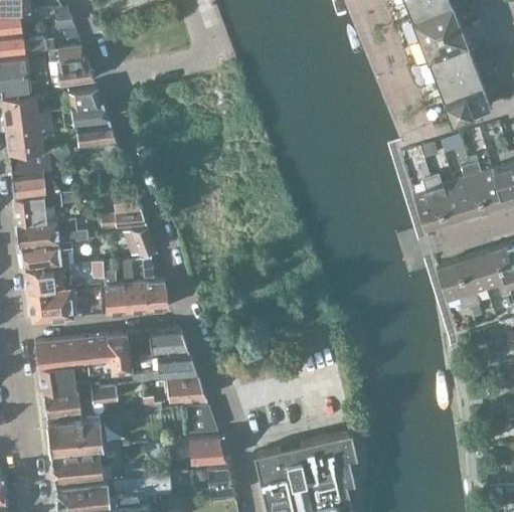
[(31,0),(0,0),(0,10),(32,9),(31,0)]
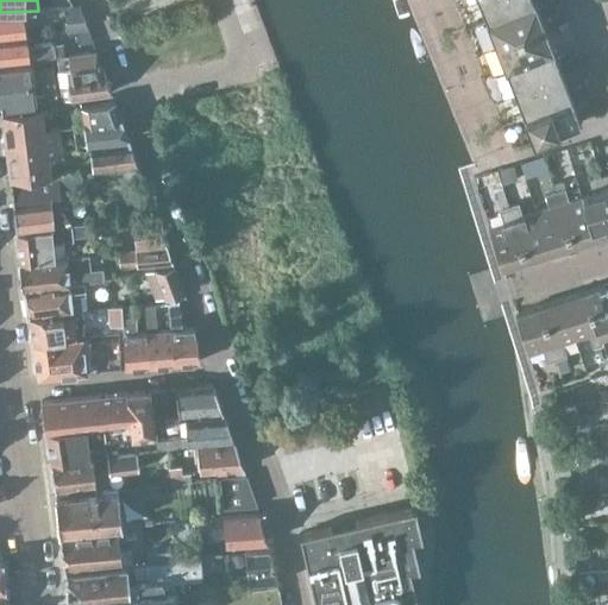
[(532,0),(476,0),(457,8),(467,31),(536,4),(534,2),(533,2),(532,0)]
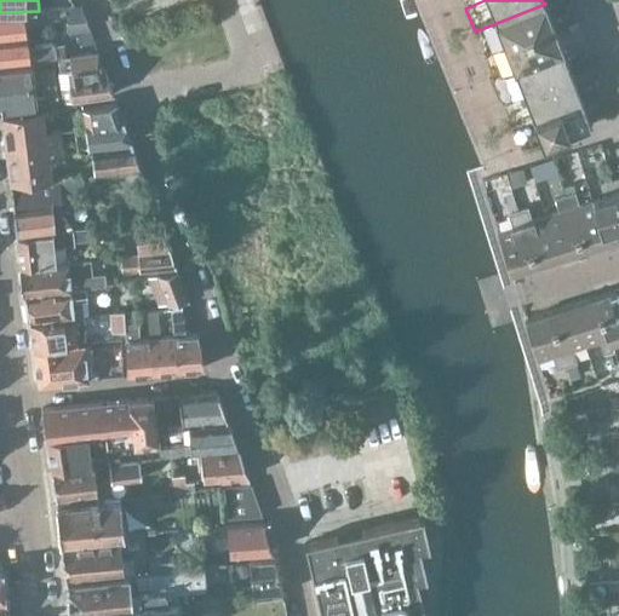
[(545,4),(475,32),(485,56),(555,28),(545,4)]
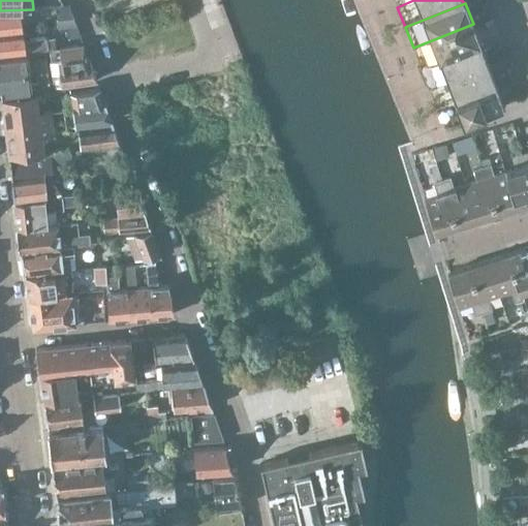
[(40,8),(0,14),(0,36),(24,34),(22,24),(42,22),(40,8)]
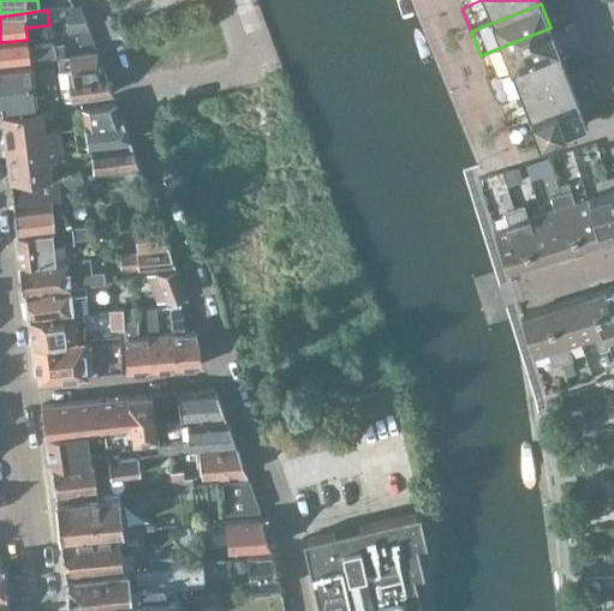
[(90,34),(82,10),(65,11),(69,36),(79,35),(90,34)]
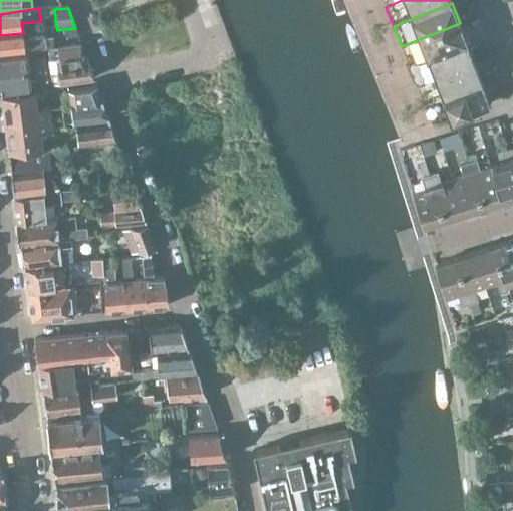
[(460,23),(402,46),(410,66),(468,43),(460,23)]
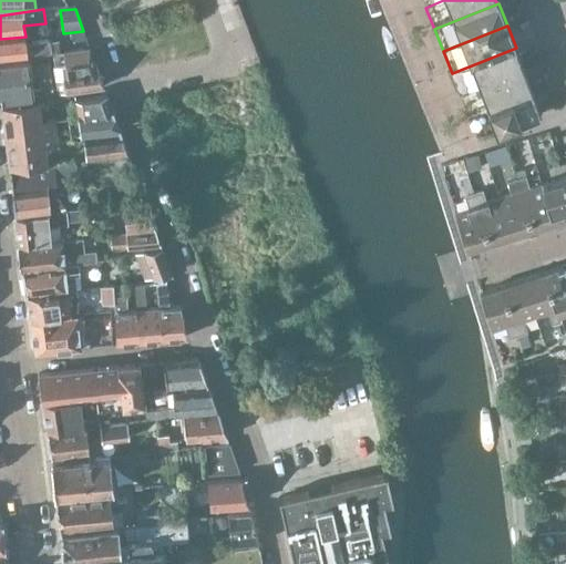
[(27,45),(26,37),(0,39),(0,62),(30,59),(51,55),(50,43),(27,45)]
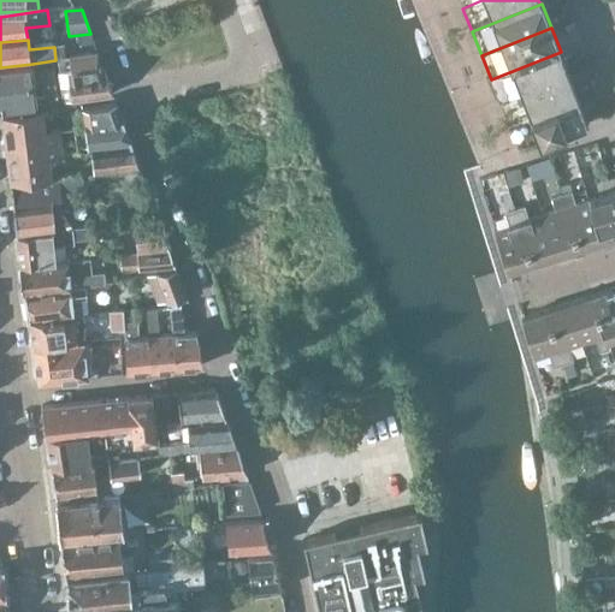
[(561,52),(491,79),(500,104),(569,77),(560,54),(561,54),(561,52)]
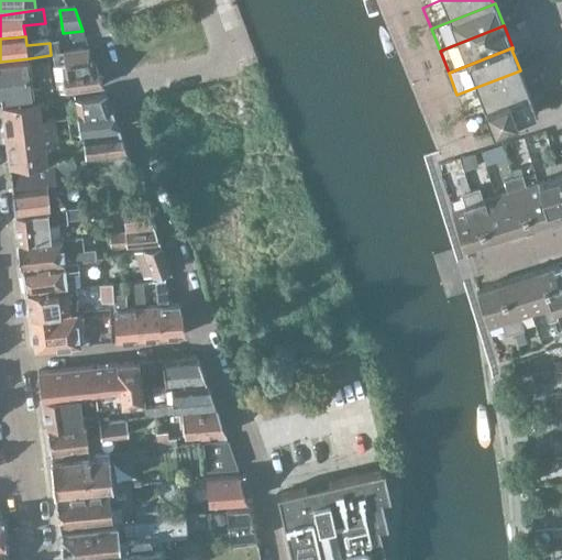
[(65,67),(61,68),(64,80),(55,81),(57,96),(65,95),(103,88),(89,51),(64,55),(65,67)]
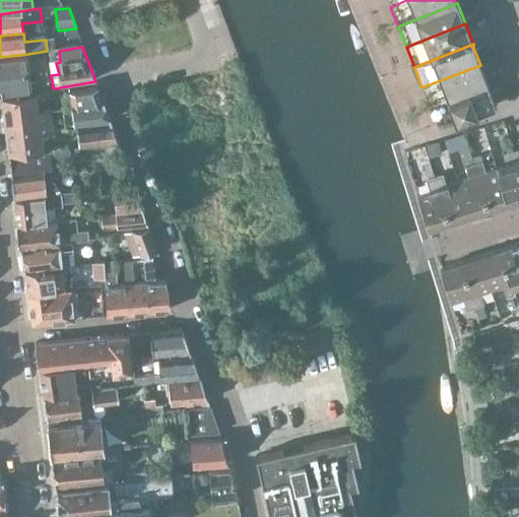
[(0,77),(35,73),(48,72),(46,61),(28,63),(27,54),(0,57),(0,77)]
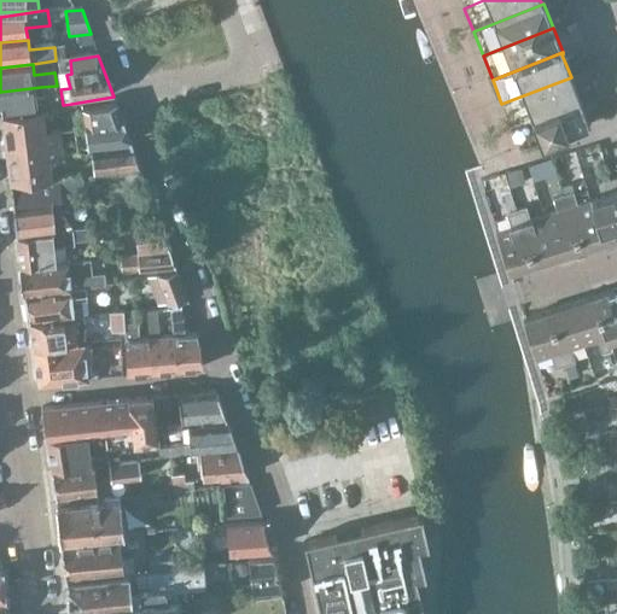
[(571,77),(501,104),(511,128),(581,101),(571,77)]
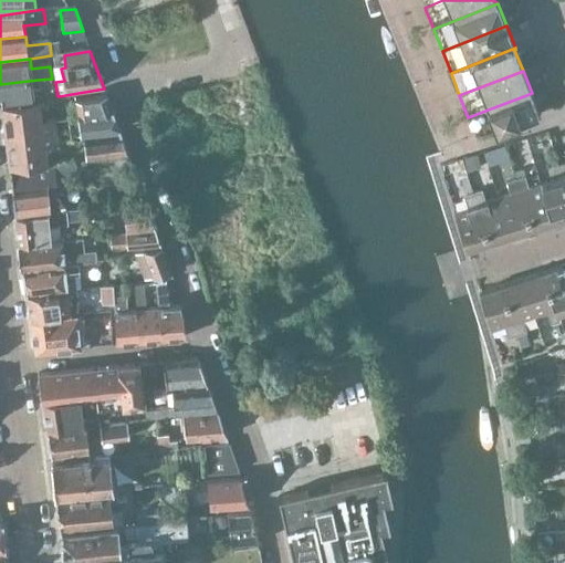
[(35,96),(39,96),(54,94),(52,79),(38,80),(0,84),(0,93),(2,108),(37,104),(35,96)]
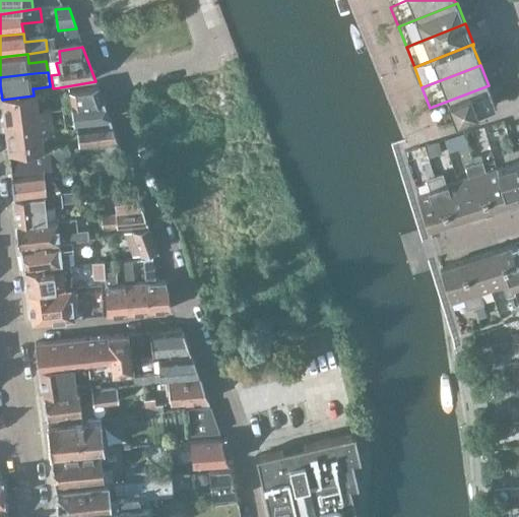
[(489,85),(430,108),(438,127),(455,122),(497,107),(489,85)]
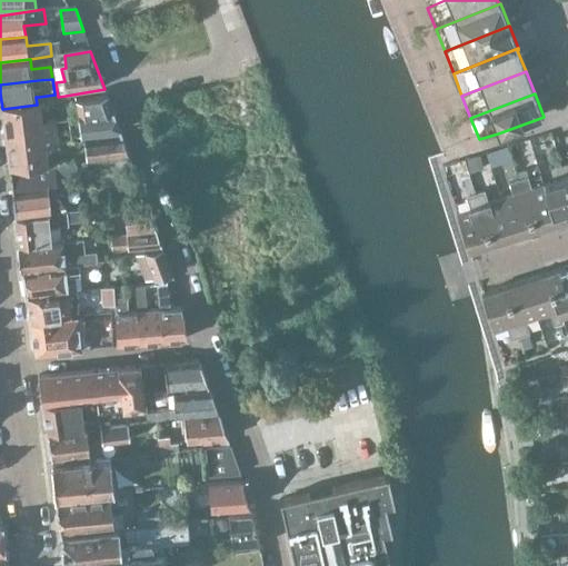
[(75,103),(78,123),(69,125),(71,141),(87,139),(121,133),(116,117),(109,98),(75,103)]
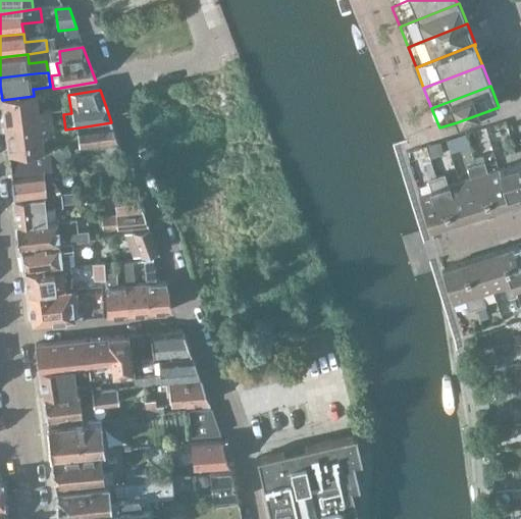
[(2,100),(5,128),(53,123),(52,111),(43,112),(41,97),(42,97),(42,95),(34,96),(2,100)]
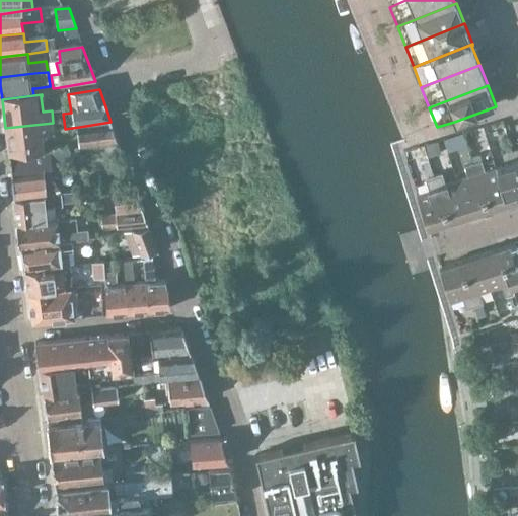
[(46,136),(55,135),(53,123),(5,128),(9,157),(49,152),(49,150),(48,150),(46,136)]
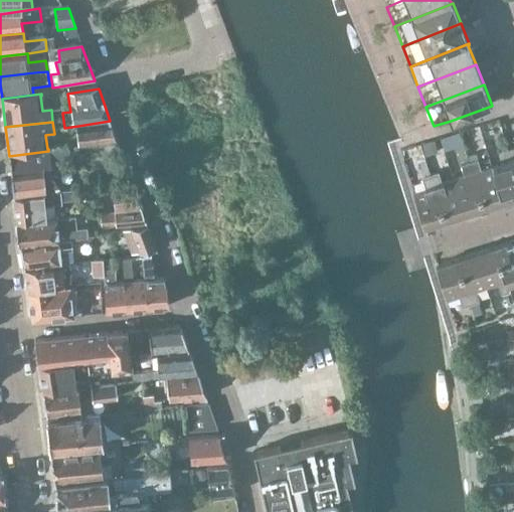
[(76,130),(78,148),(117,143),(111,124),(76,130)]
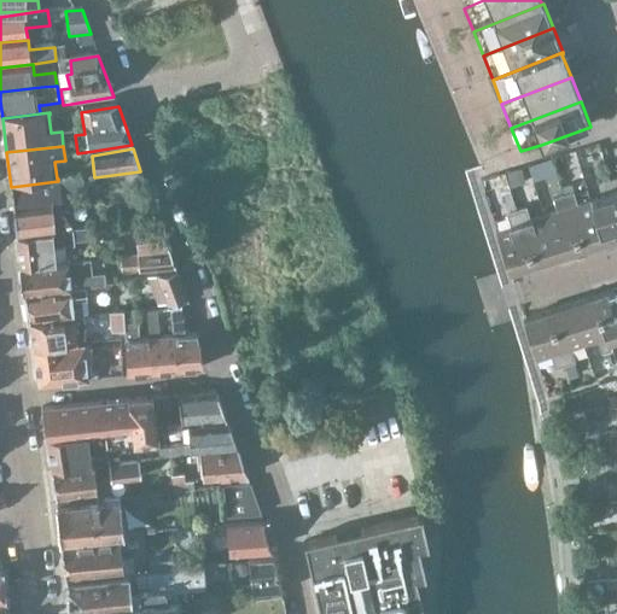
[(60,182),(60,181),(12,188),(17,239),(74,232),(71,212),(64,212),(62,198),(87,194),(86,189),(95,188),(95,177),(85,179),(60,182)]
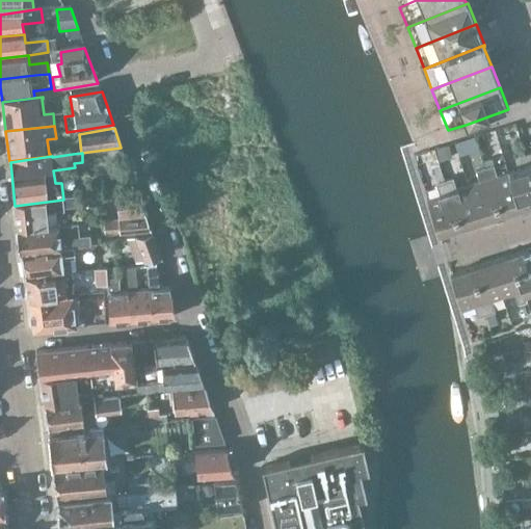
[(500,217),(523,211),(511,174),(497,178),(494,167),(485,170),(500,217)]
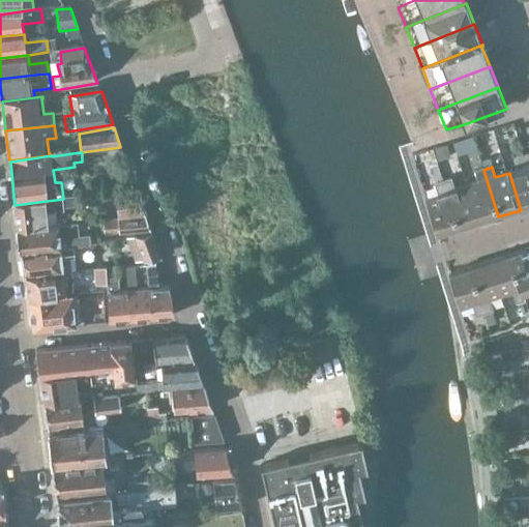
[(528,167),(509,173),(521,210),(528,206),(528,167)]
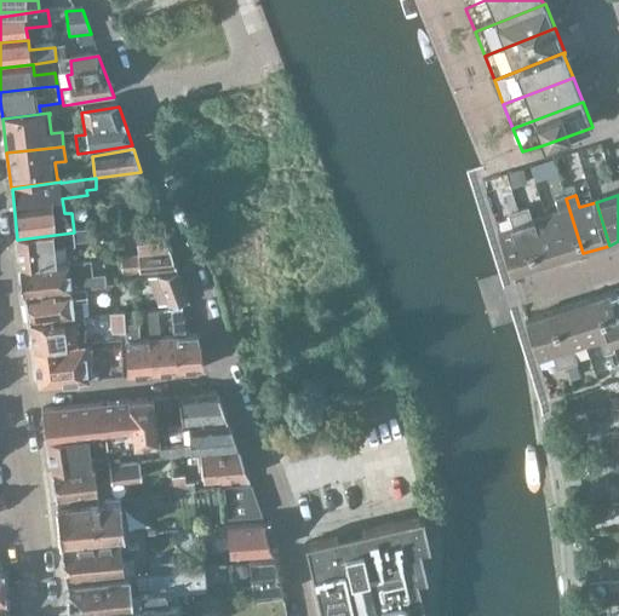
[(560,214),(546,218),(560,262),(583,253),(566,199),(556,202),(560,214)]
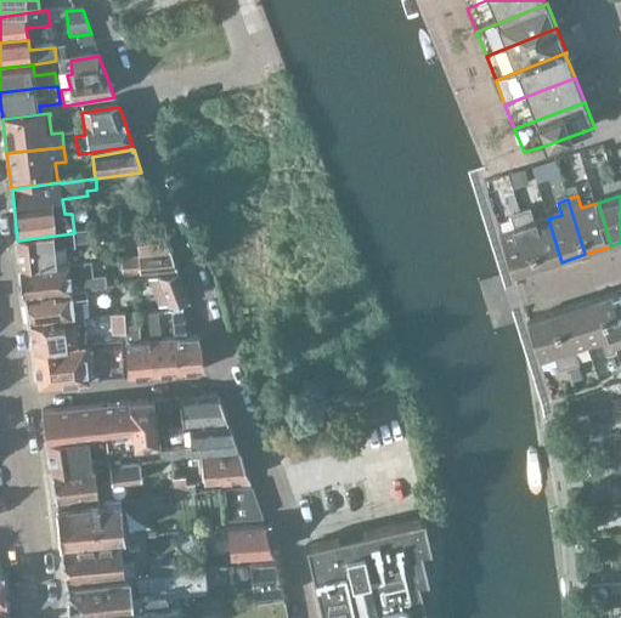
[(530,211),(520,214),(537,270),(562,262),(548,219),(534,224),(530,211)]
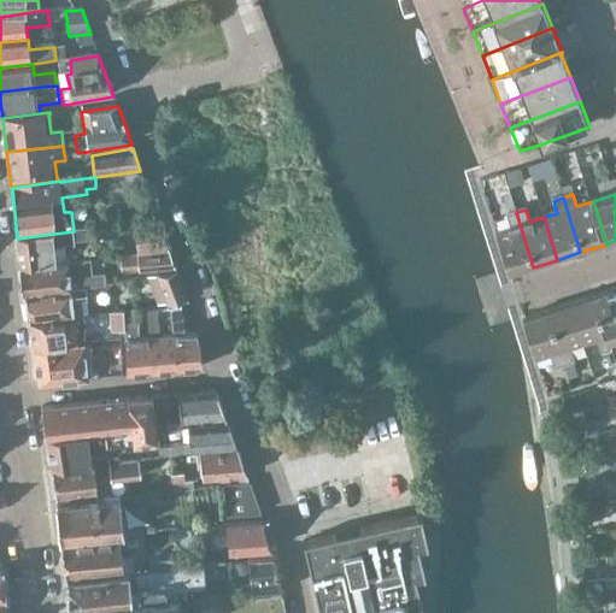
[(533,267),(516,212),(506,216),(510,228),(496,233),(509,275),(533,267)]
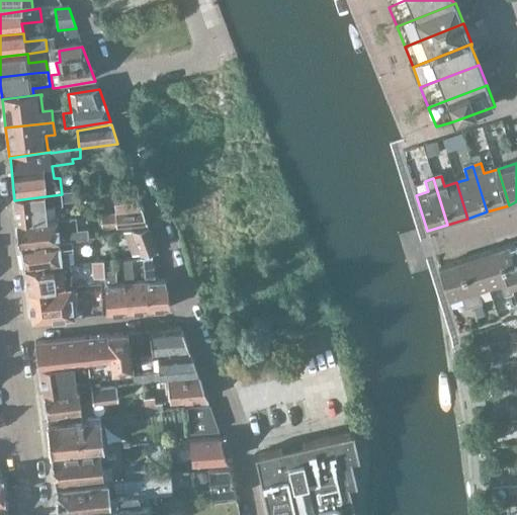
[(113,194),(101,195),(104,217),(114,216),(143,212),(133,186),(112,188),(113,194)]
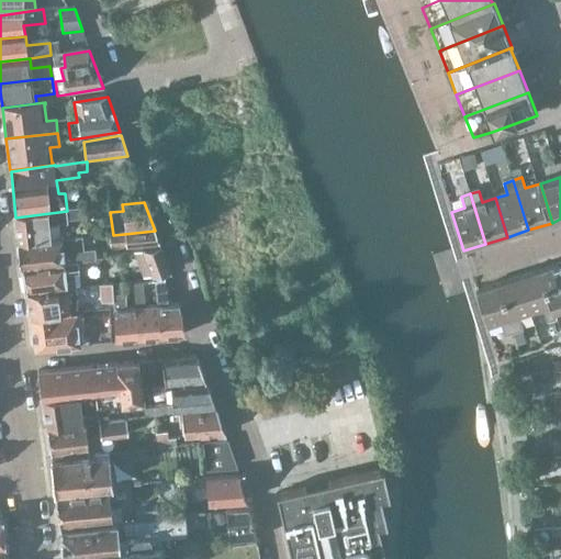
[(81,210),(67,211),(15,217),(19,246),(19,247),(52,243),(49,227),(68,225),(68,222),(83,221),(81,210)]
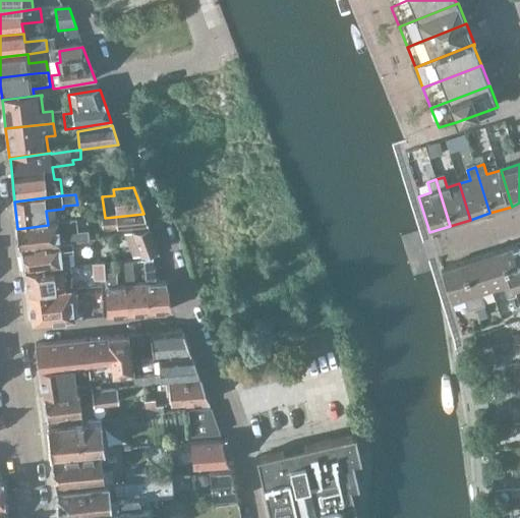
[(136,229),(136,233),(137,234),(149,231),(143,214),(115,217),(117,231),(136,229)]
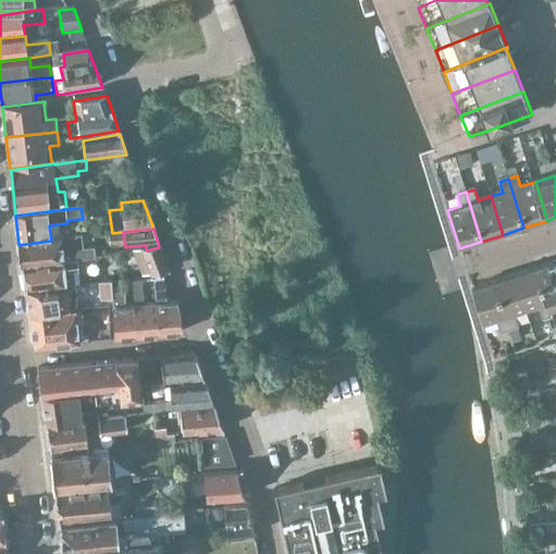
[(96,259),(104,257),(103,251),(95,249),(82,250),(79,236),(51,241),(19,245),(23,269),(64,263),(96,259)]
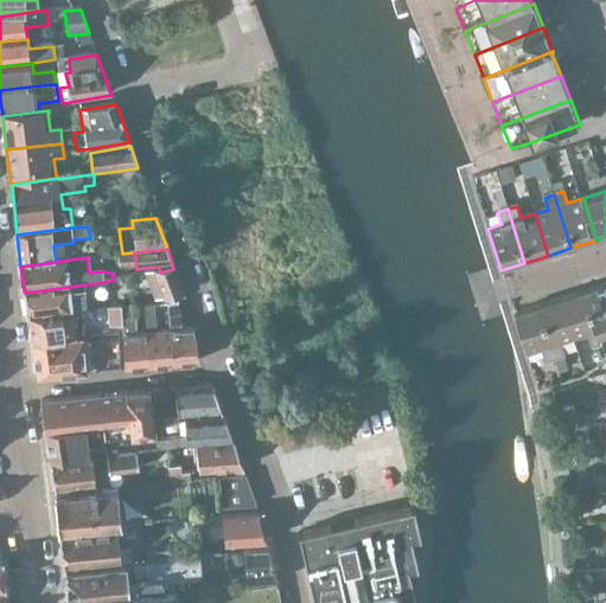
[(160,273),(159,271),(145,274),(155,302),(185,296),(173,269),(160,273)]
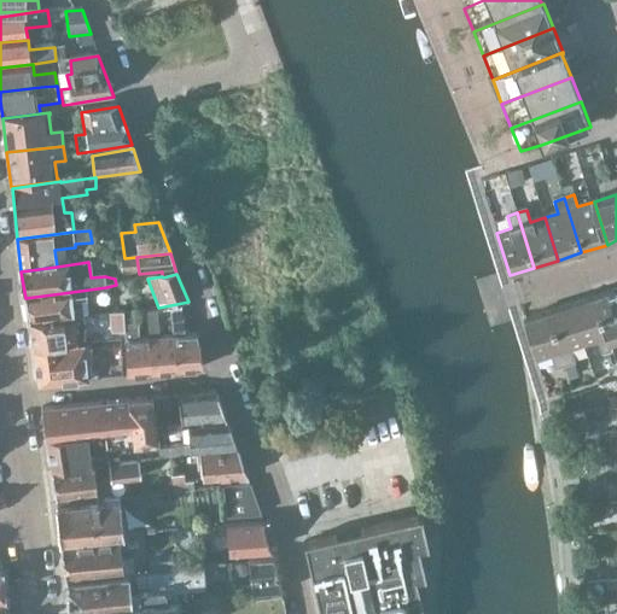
[(71,292),(25,298),(30,323),(29,323),(29,325),(75,317),(83,317),(89,316),(86,291),(71,292)]
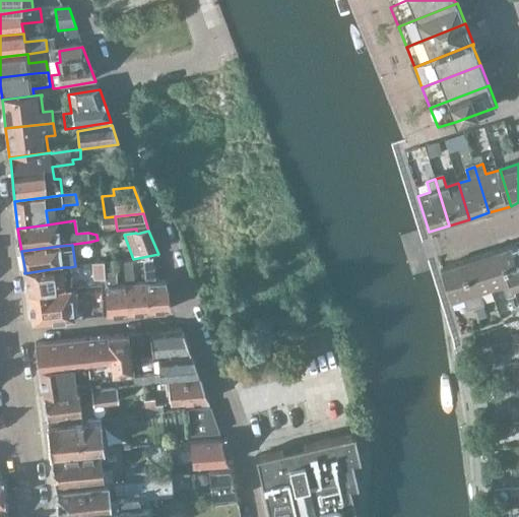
[(518,245),(511,248),(501,251),(512,286),(518,283),(518,245)]
